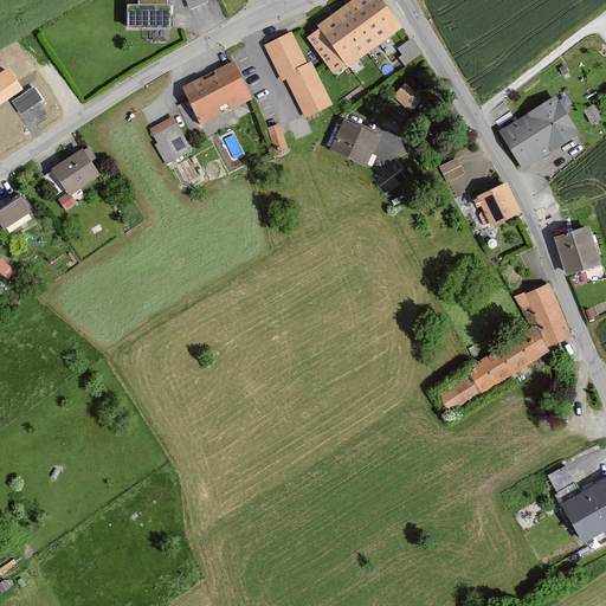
[(141,0),(142,5),(128,5),(128,28),(172,30),(172,0),(141,0)]
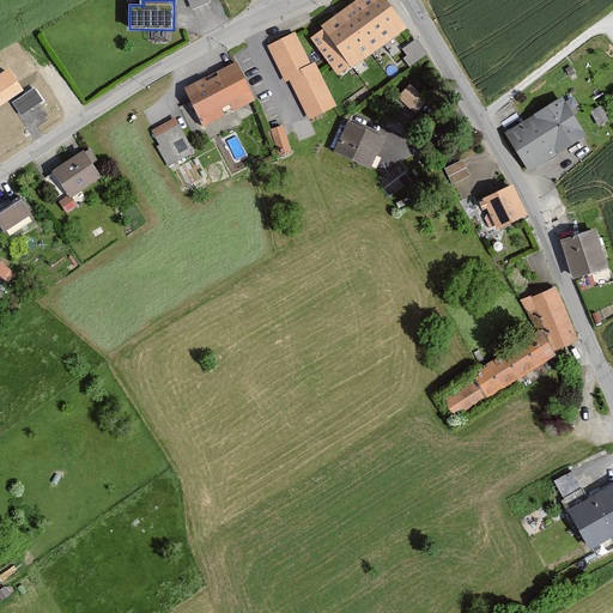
[(210,0),(188,0),(192,10),(211,2),(210,0)]
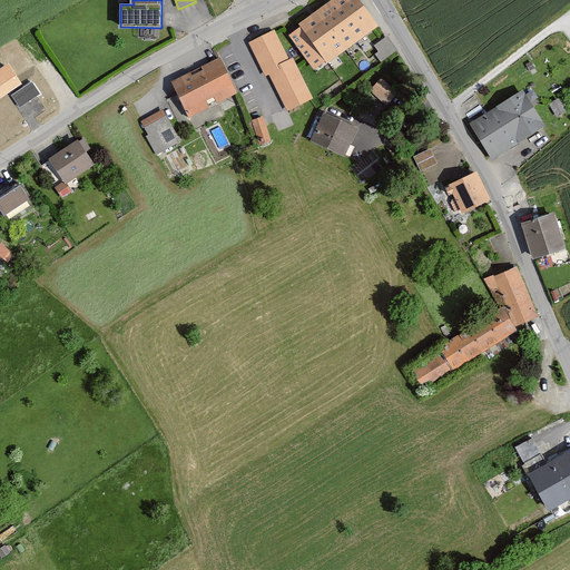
[(360,0),(326,0),(284,31),(313,71),(377,23),(360,0)]
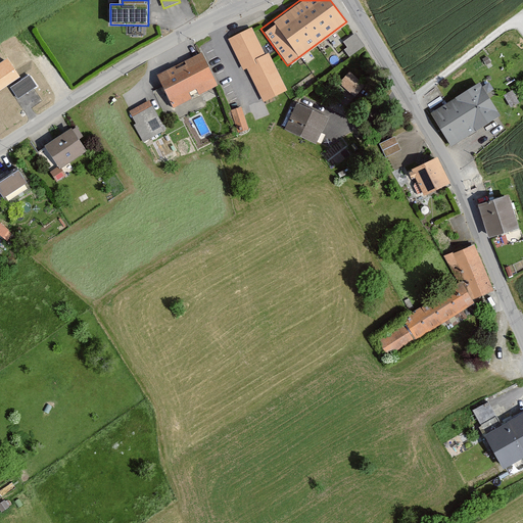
[(252,29),(229,40),(243,70),(247,68),(265,103),(287,92),(269,53),(265,55),(252,29)]
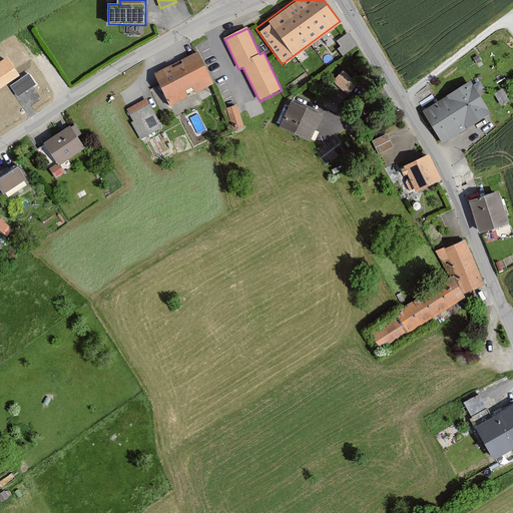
[(335,39),(344,52),(357,42),(349,30),(335,39)]
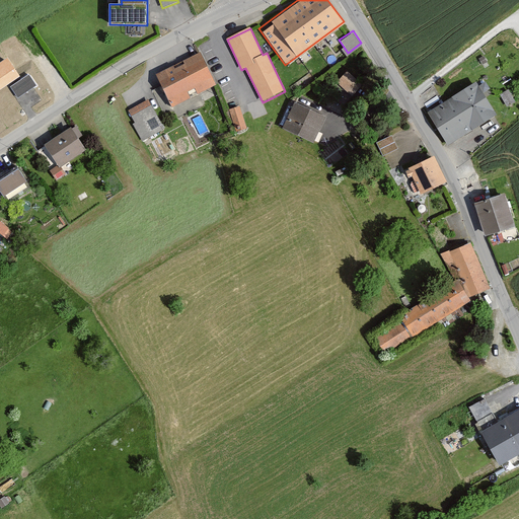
[(201,51),(155,72),(171,105),(216,83),(201,51)]
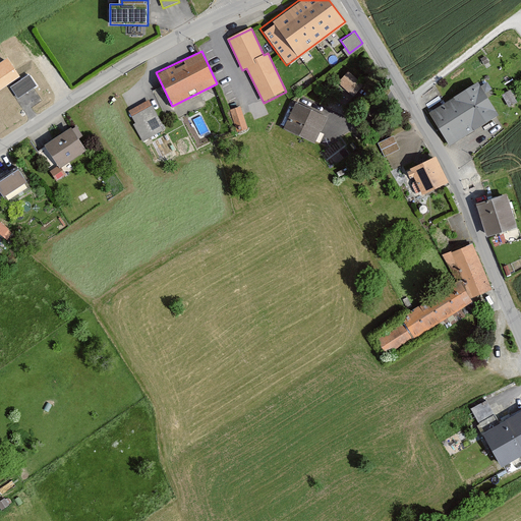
[(7,58),(0,63),(0,90),(19,76),(7,58)]
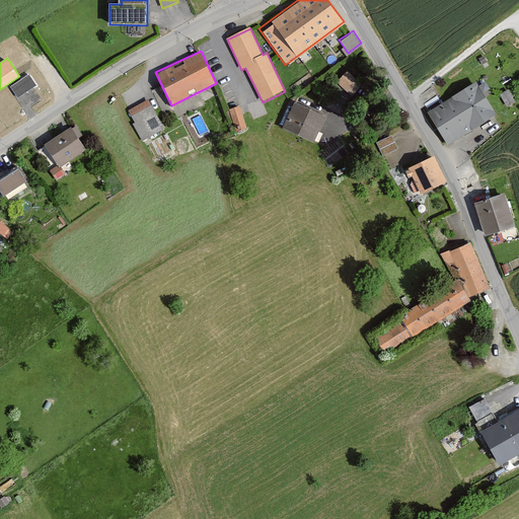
[(361,78),(345,68),(336,82),(352,92),(361,78)]
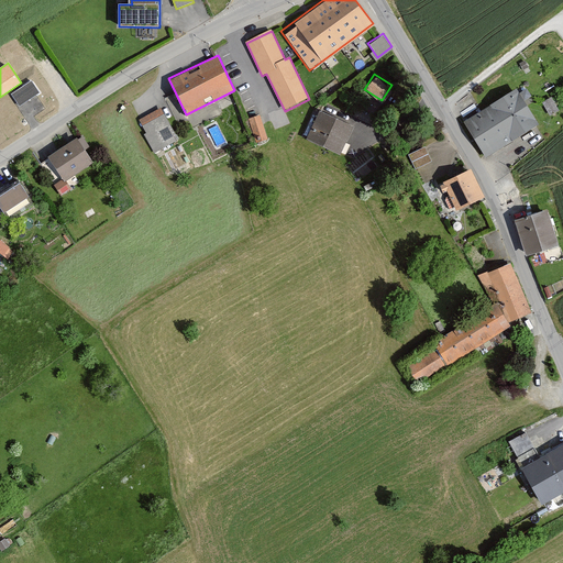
[(31,80),(11,95),(20,106),(40,92),(31,80)]
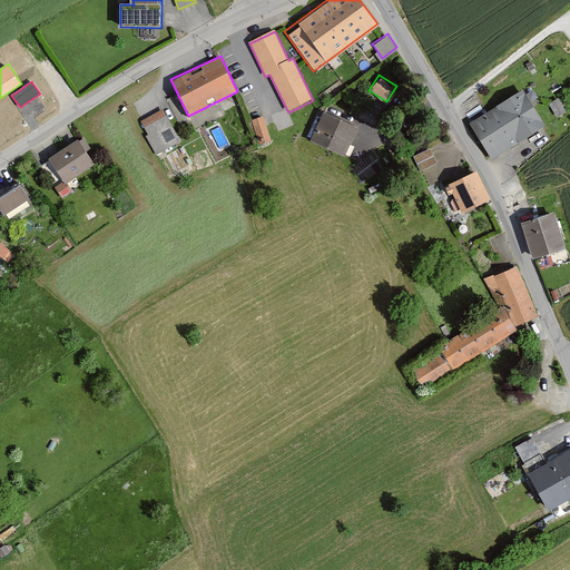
[(523,88),(470,120),(492,158),(546,125),(523,88)]
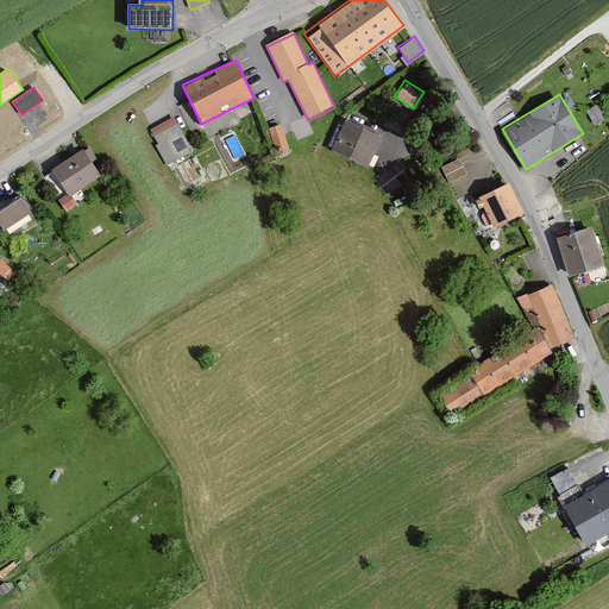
[(174,114),(148,126),(164,162),(192,149),(174,114)]
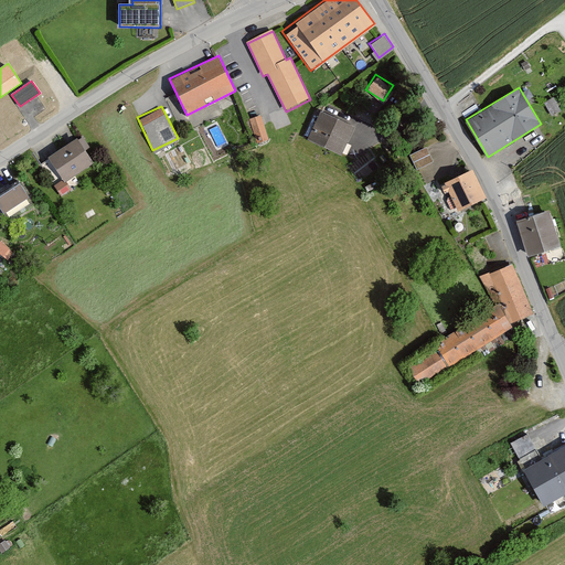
[(355,127),(317,108),(304,136),(342,155),(355,127)]
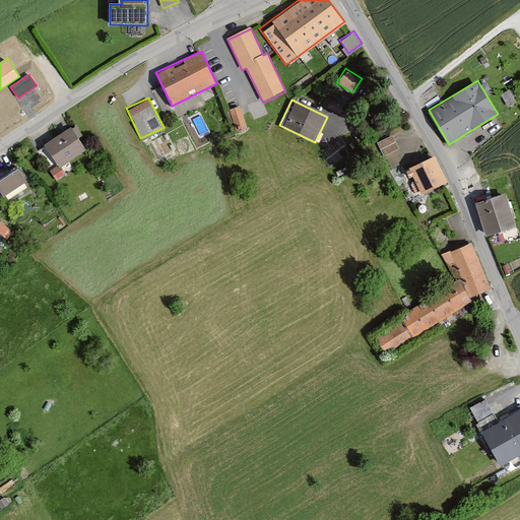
[(240,105),(226,108),(233,130),(246,126),(240,105)]
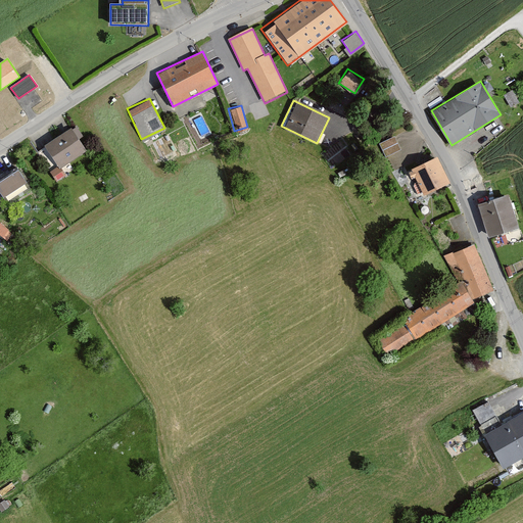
[(87,148),(72,126),(43,144),(58,167),(87,148)]
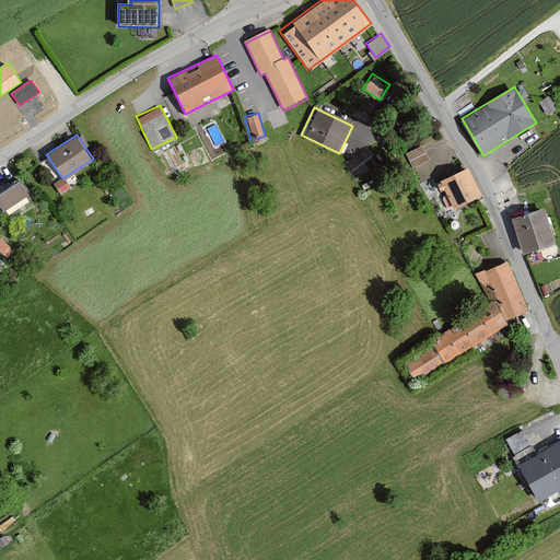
[(422,143),(406,151),(412,165),(429,158),(422,143)]
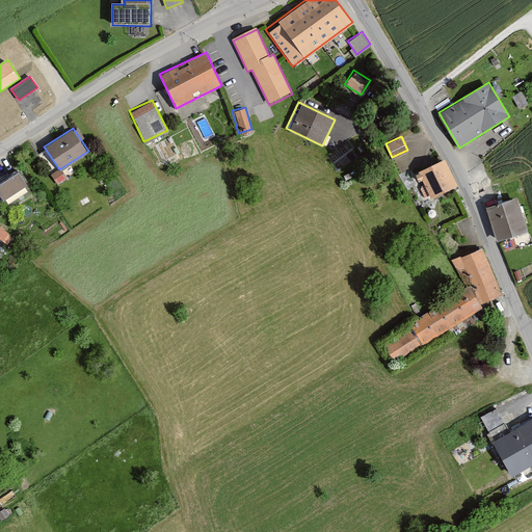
[(442,158),(418,170),(431,197),(455,185),(442,158)]
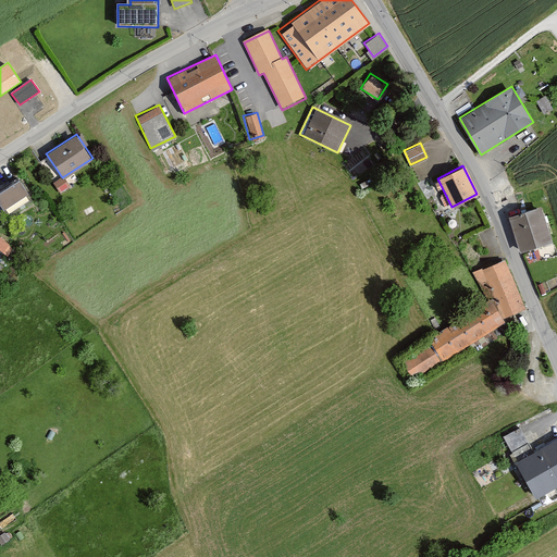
[(17,174),(0,184),(0,199),(5,209),(29,196),(17,174)]
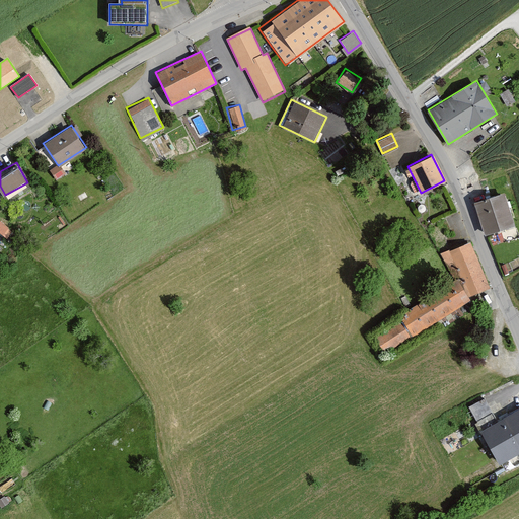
[(85,187),(74,194),(79,202),(90,196),(85,187)]
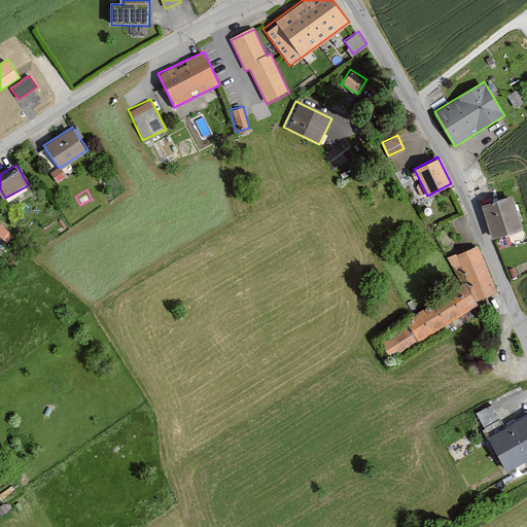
[(526,237),(513,194),(482,203),(497,250),(526,241),(526,237)]
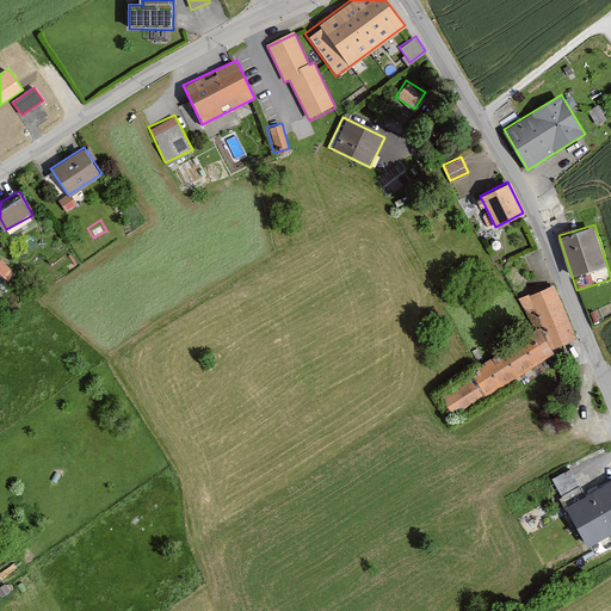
[(13,270),(0,260),(0,273),(7,279),(13,270)]
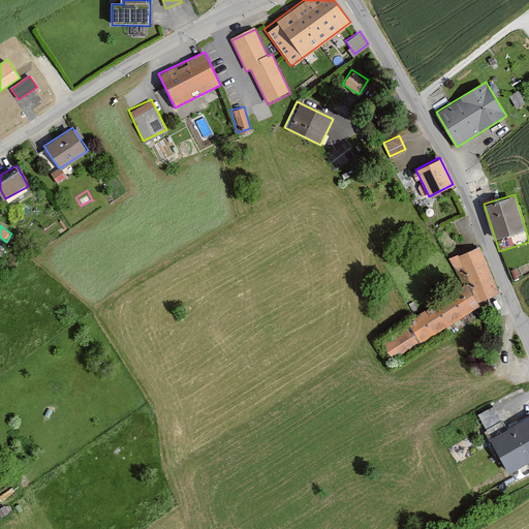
[(477,247),(450,260),(464,286),(468,284),(479,306),(501,293),(477,247)]
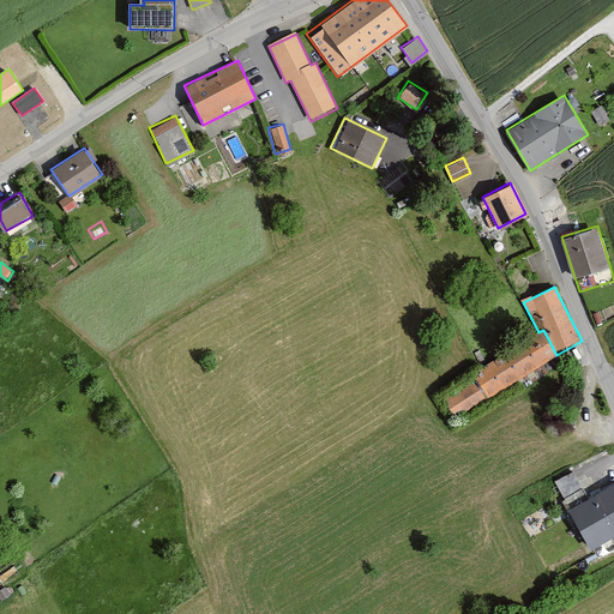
[(543,330),(539,332),(473,369),(476,375),(487,395),(557,355),(543,330)]
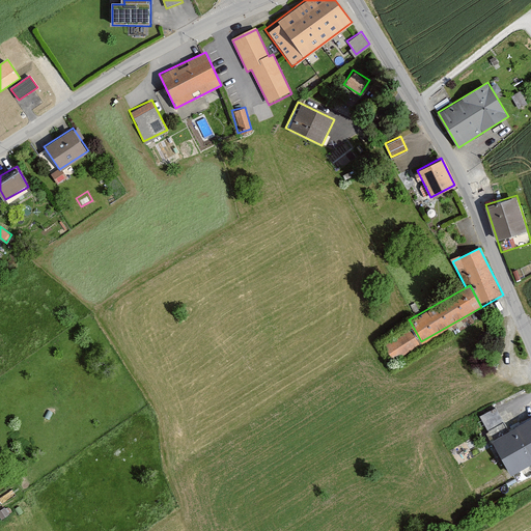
[(421,341),(412,325),(383,342),(391,358),(421,341)]
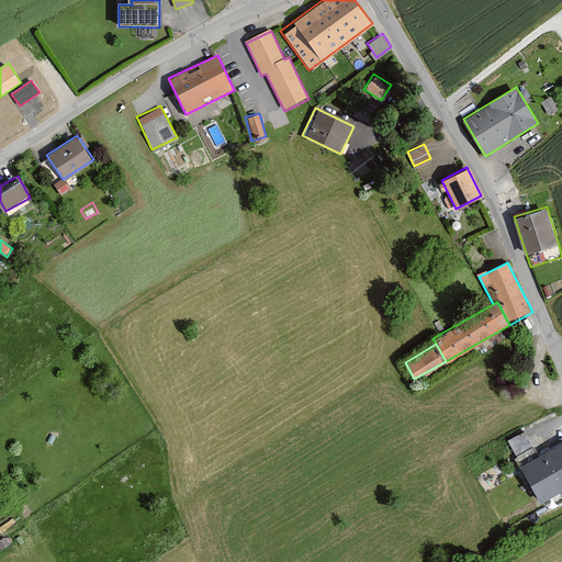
[(525,429),(508,438),(521,462),(538,453),(525,429)]
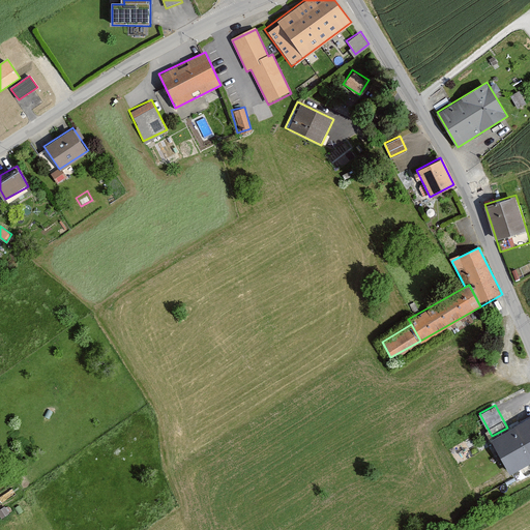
[(529,415),(507,428),(492,436),(511,472),(529,462),(529,415)]
